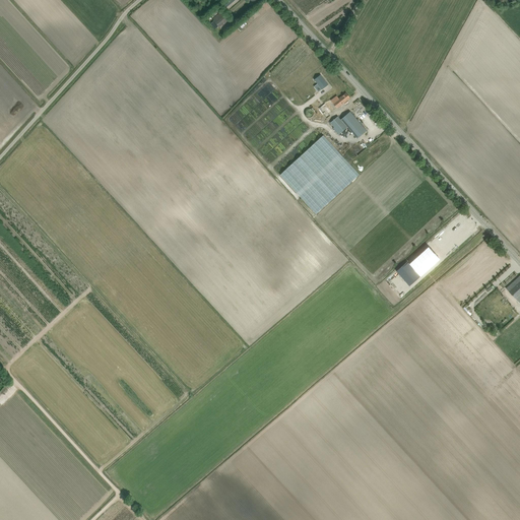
[(226,0),(221,4),(225,8),(235,0),(226,0)]
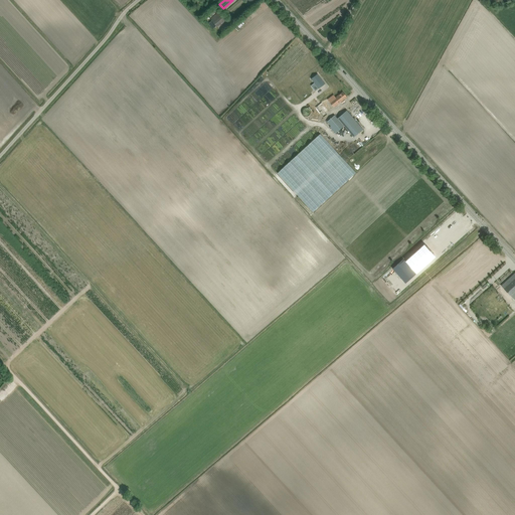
[(226,19),(220,11),(210,19),(217,26),(226,19)]
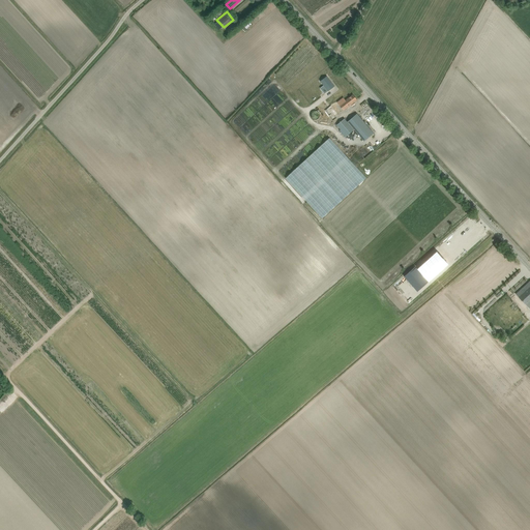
[(327,76),(320,81),(328,91),(334,86),(327,76)]
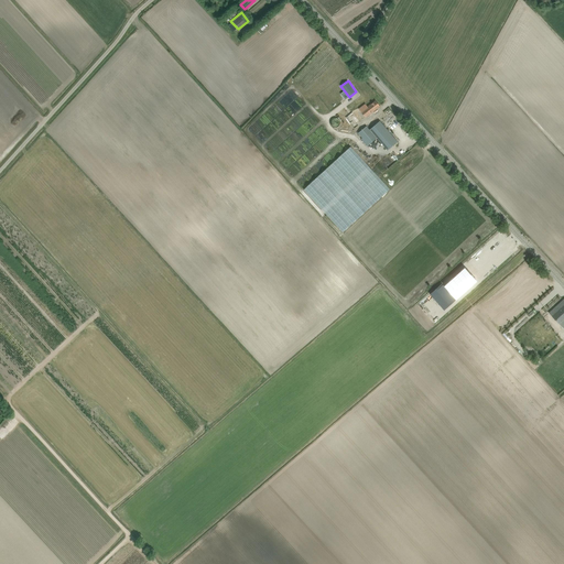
[(366,118),(376,110),(380,107),(376,100),(368,107),(365,104),(360,107),(359,109),(366,118)]
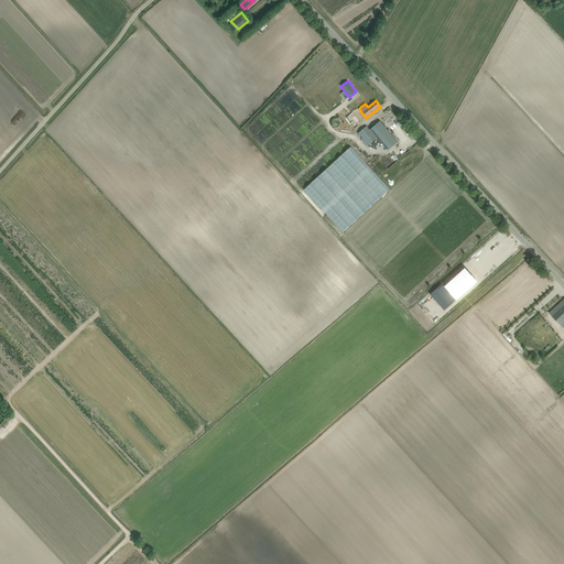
[(353,112),(346,118),(355,129),(358,126),(357,123),(359,121),(353,112)]
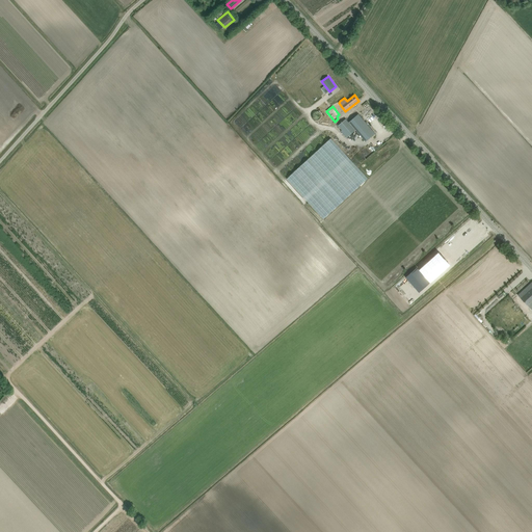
[(346,118),(338,126),(342,130),(341,131),(346,137),(355,130),(366,141),(375,134),(358,114),(348,123),(346,118)]
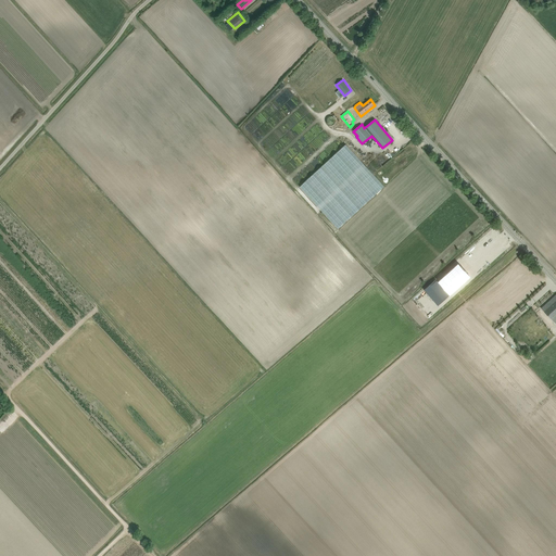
[(345,144),(300,187),(338,229),(384,187),(373,174),(361,161),(345,144)]
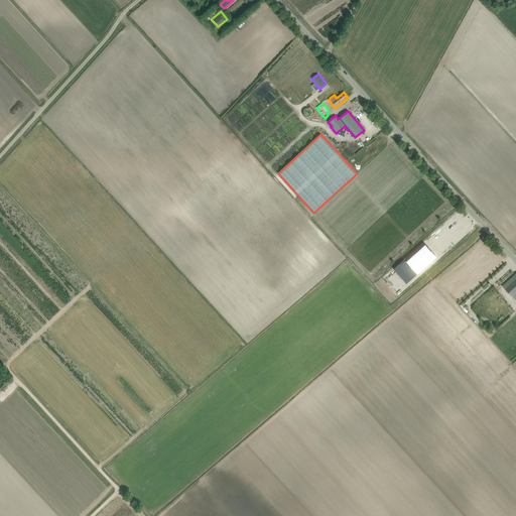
[(417,274),(404,260),(393,269),(406,284),(417,274)]
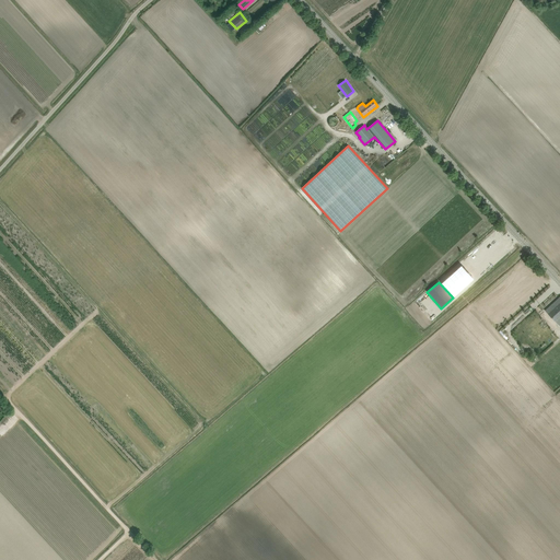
[(559,296),(558,299),(545,311),(558,325),(559,323),(559,296)]
